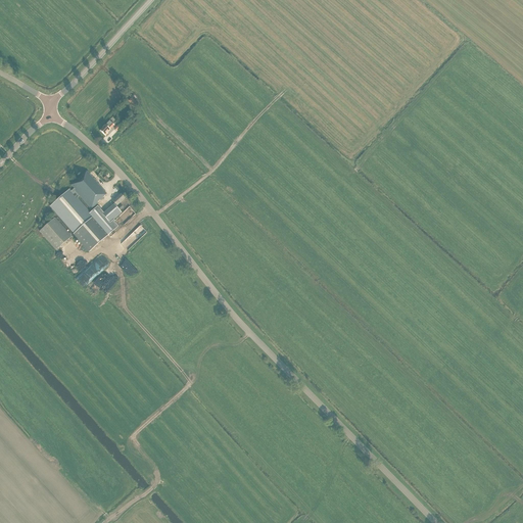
[(132,98),(128,101),(133,106),(137,103),(132,98)]
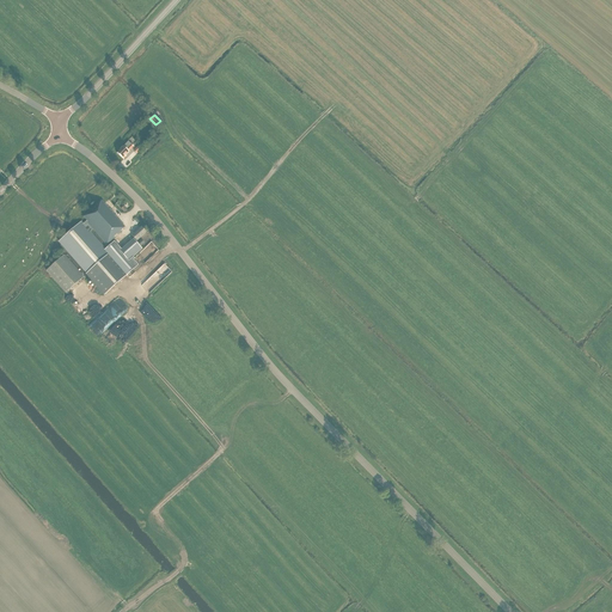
[(123,159),(126,157),(126,155),(129,152),(134,147),(128,142),(117,153),(123,159)]
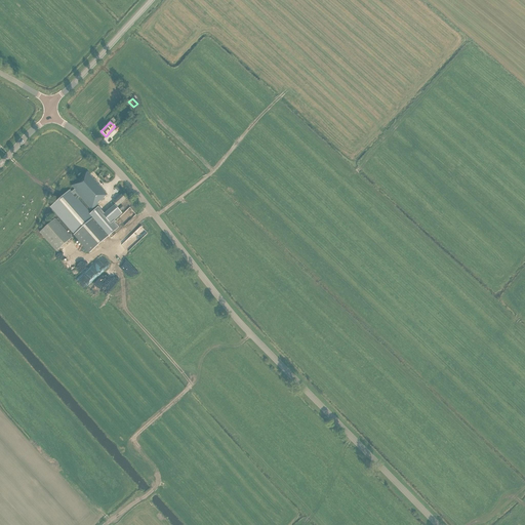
[(117,132),(123,125),(120,123),(115,129),(117,132)]
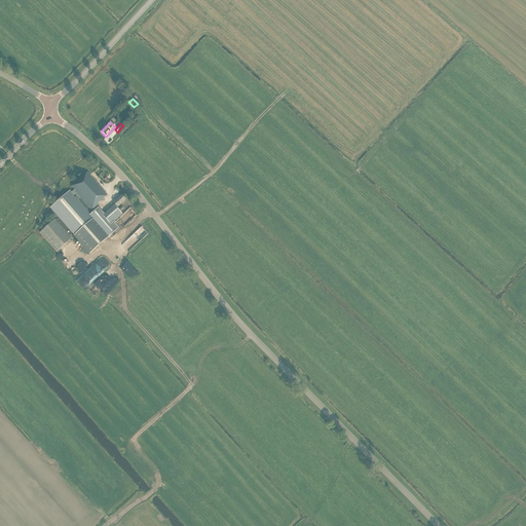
[(70,191),(50,208),(74,234),(73,236),(88,254),(111,235),(95,217),(94,218),(78,199),(80,197),(91,211),(104,199),(103,199),(107,195),(89,175),(88,173),(88,174),(87,173),(72,187),(75,190),(72,192),(70,191)]
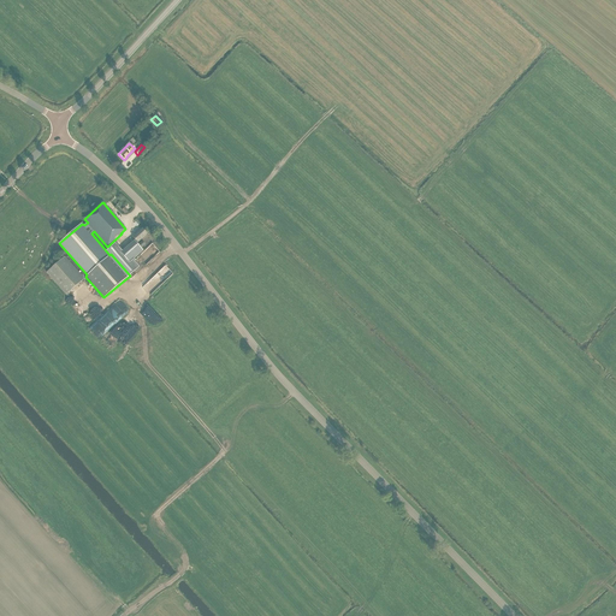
[(137,243),(147,234),(143,229),(132,237),(137,243)]
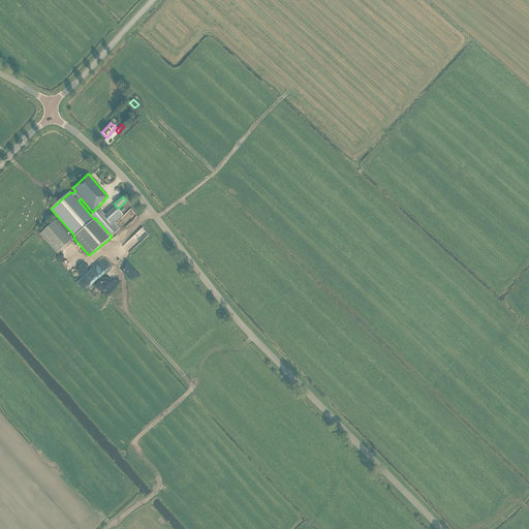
[(123,215),(116,207),(103,217),(111,225),(123,215)]
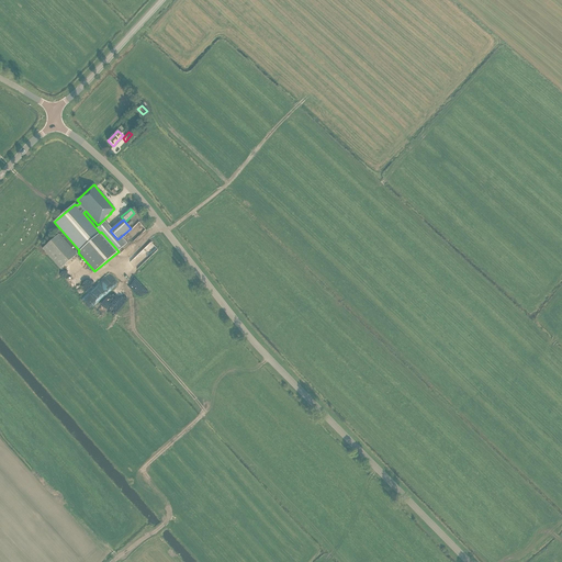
[(60,269),(77,255),(59,234),(43,249),(60,269)]
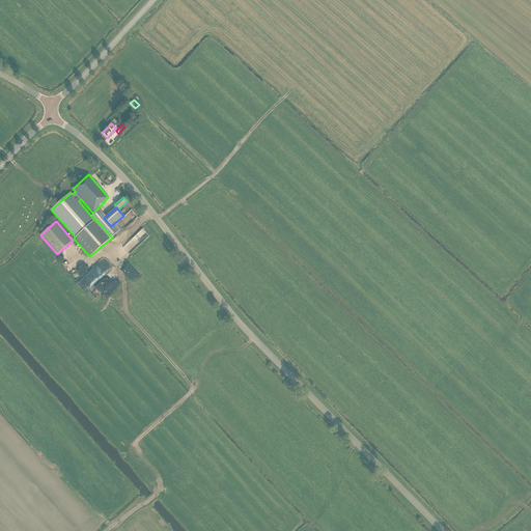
[(60,257),(67,270),(74,267),(66,254),(60,257)]
